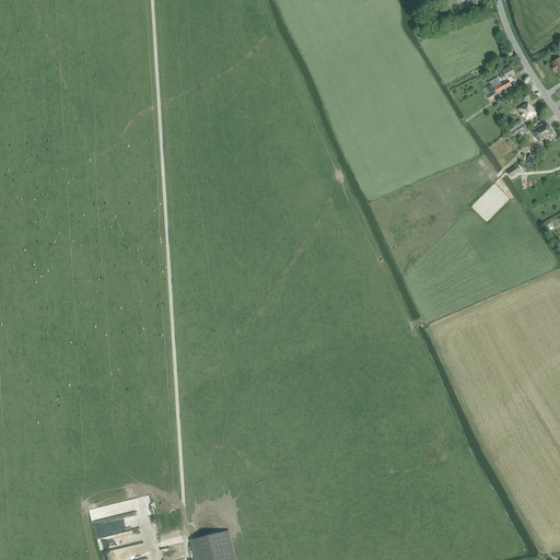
[(501,70),(499,71),(502,78),(505,76),(506,79),(515,74),(511,67),(502,71),(501,70)]
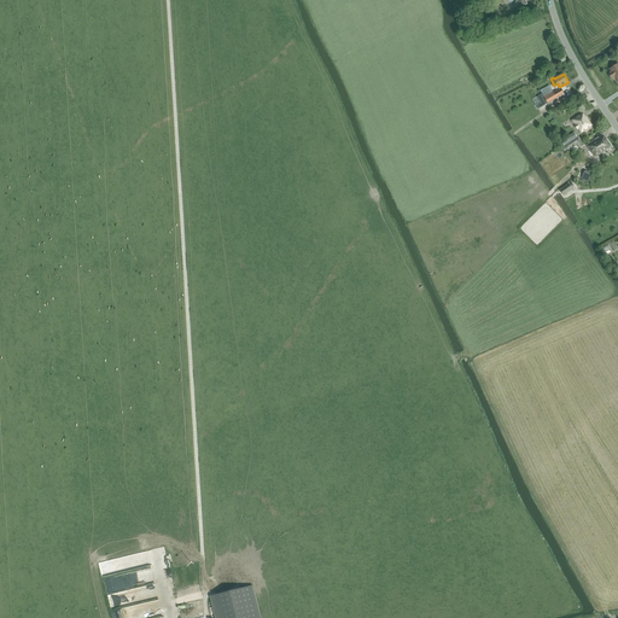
[(542,94),(532,99),(538,109),(548,104),(564,94),(561,88),(554,93),(553,92),(544,97),(542,94)]
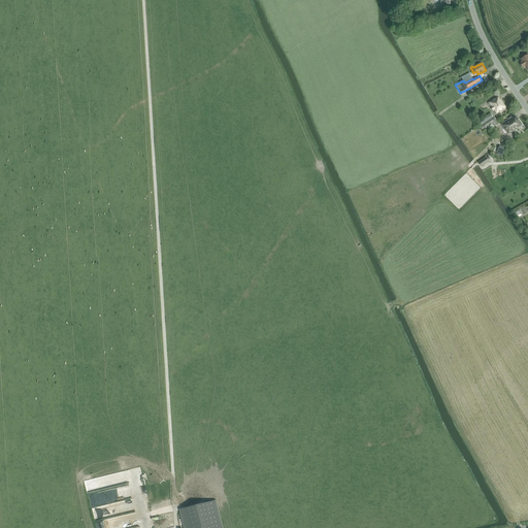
[(498,97),(488,103),(495,114),(506,107),(501,100),(500,100),(498,97)]
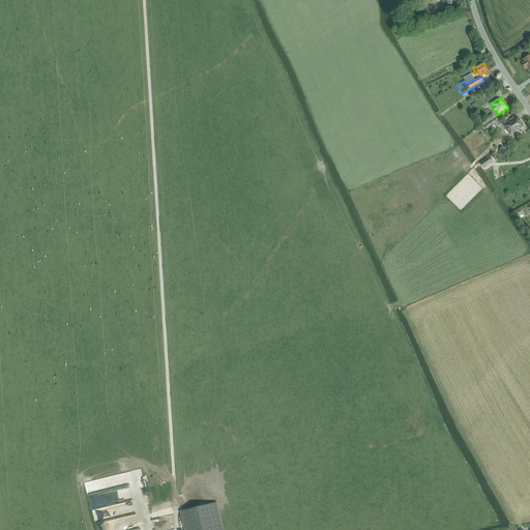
[(513,118),(503,124),(508,133),(509,133),(510,135),(524,125),(518,116),(513,119),(513,118)]
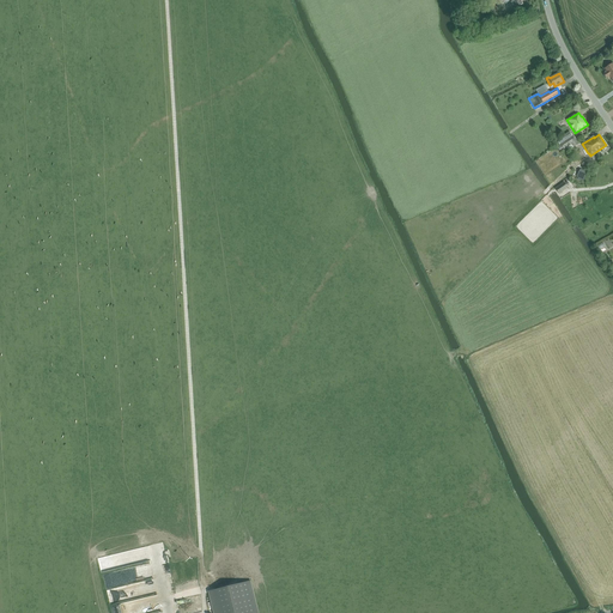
[(574,135),(565,141),(562,144),(564,149),(572,144),(574,146),(578,144),(574,135)]
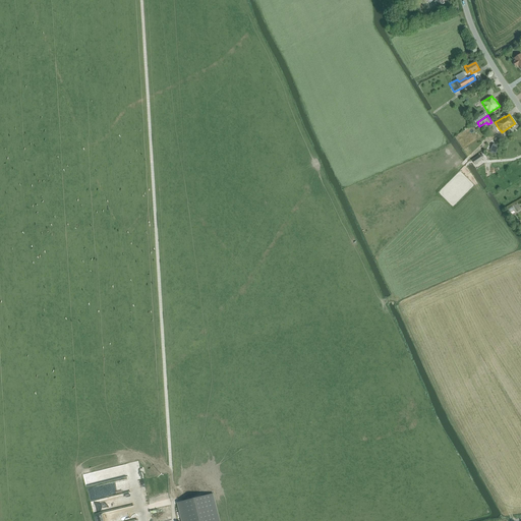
[(475,165),(482,160),(479,155),(472,161),(475,165)]
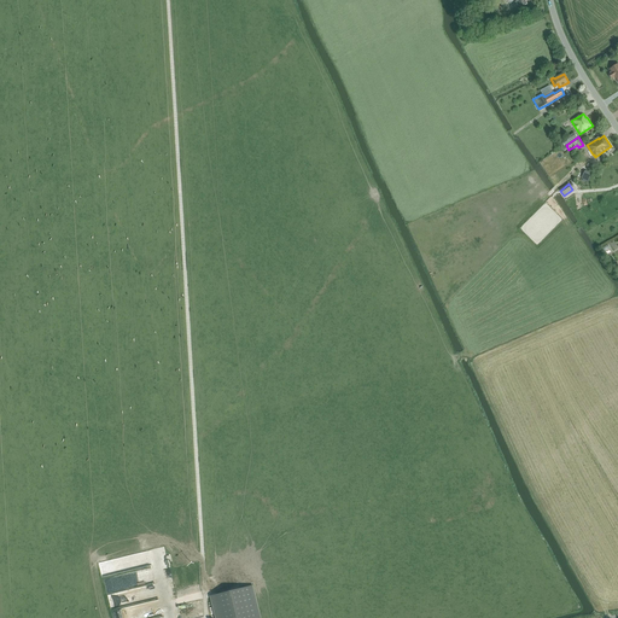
[(260,617),(252,586),(214,595),(219,617),(260,617)]
